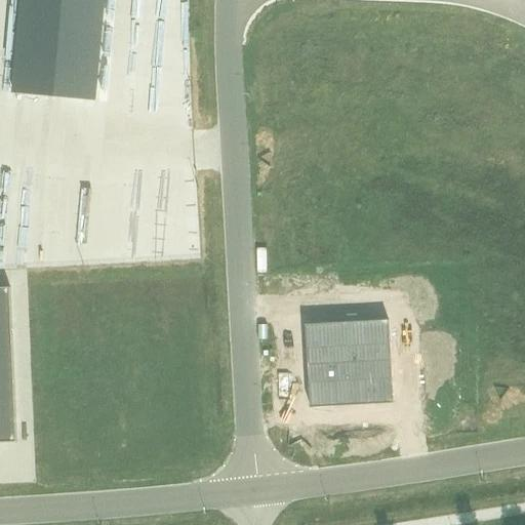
[(22,0),(13,92),(95,101),(104,0),(22,0)]
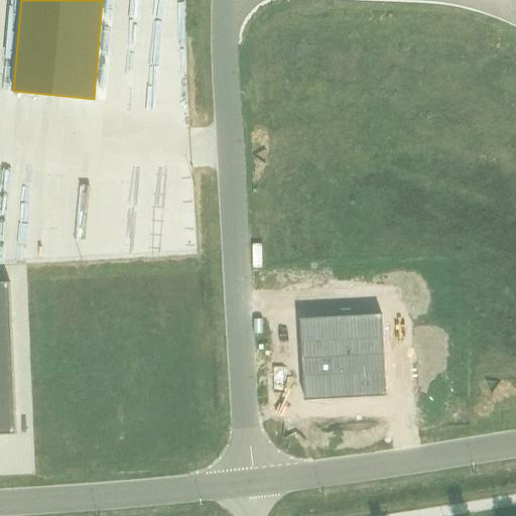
[(11,282),(0,282),(0,435),(17,435),(11,282)]
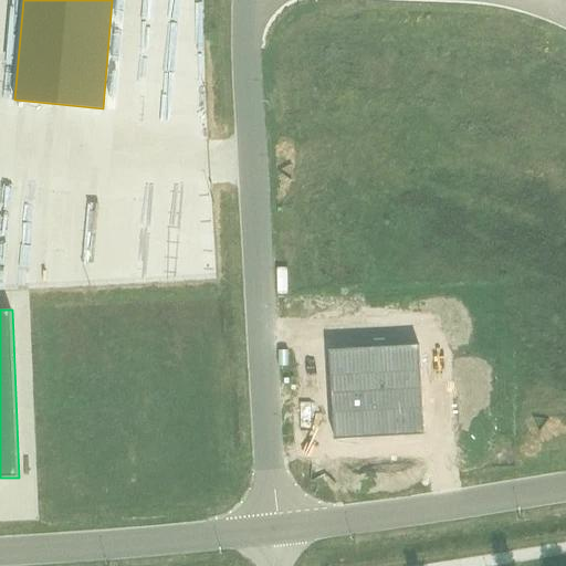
[(425,433),(419,345),(331,349),(335,439),(425,433)]
